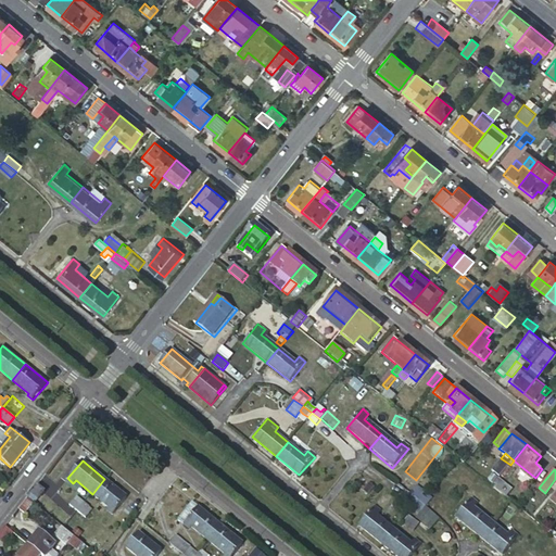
[(127,498),(104,479),(92,494),(109,508),(106,510),(113,516),(127,498)]
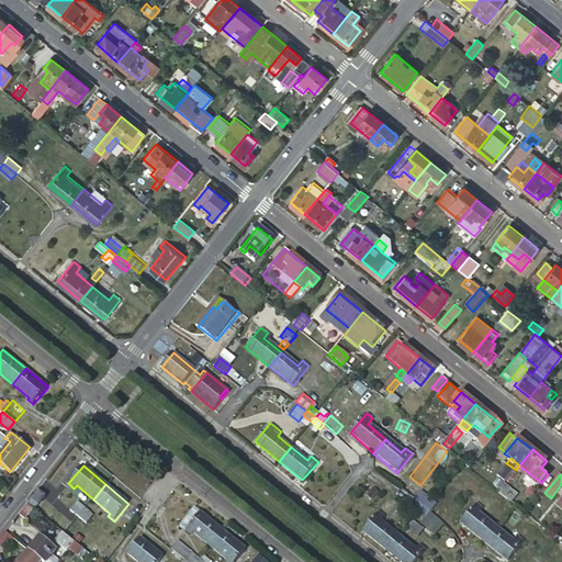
[(402,492),(412,501),(415,497),(418,493),(407,484),(402,492)]
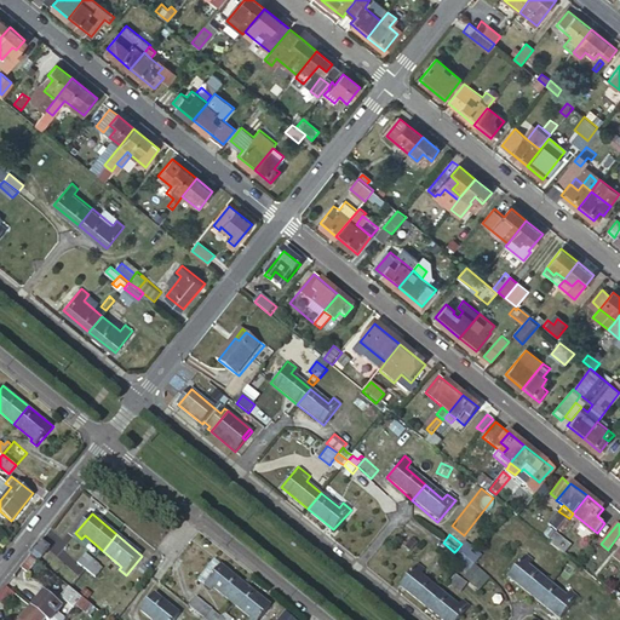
[(51,547),(44,540),(36,550),(44,556),(51,547)]
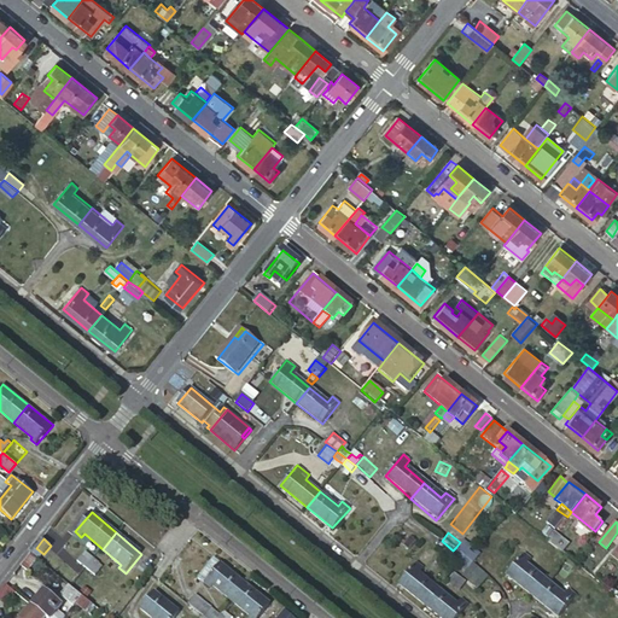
[(452,552),(439,541),(433,549),(445,559),(447,558),(452,552)]
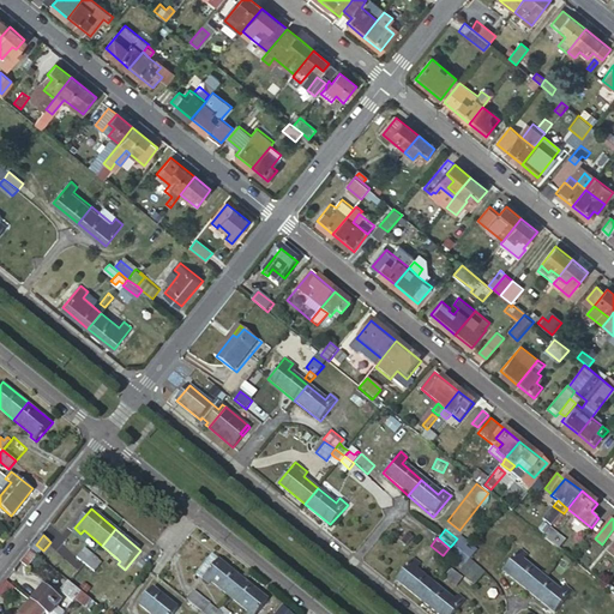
[(450,547),(449,548),(459,557),(464,551),(468,547),(462,541),(457,546),(453,543),(450,547)]
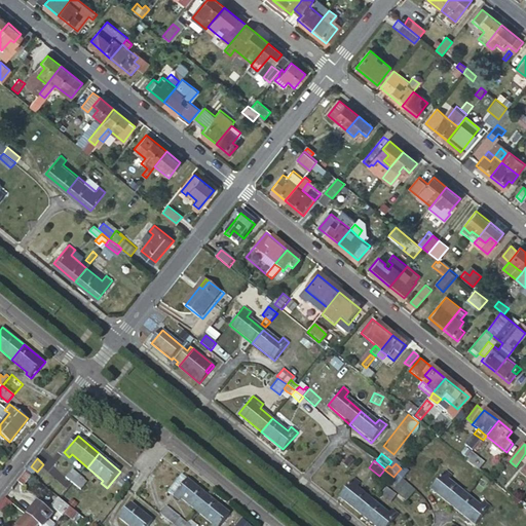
[(393,477),(384,470),(380,475),(384,478),(389,482),(393,477)]
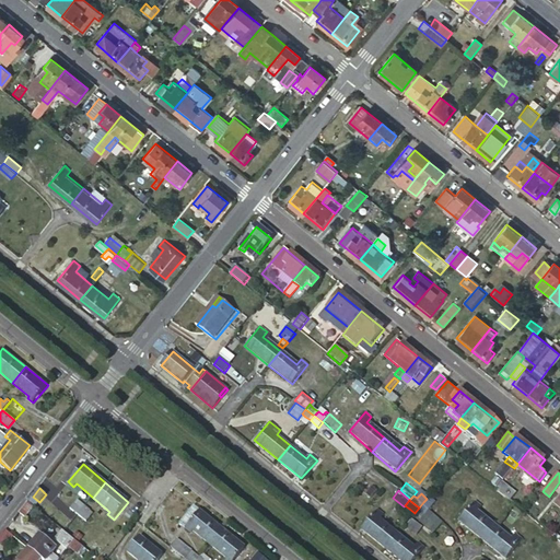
[(26,517),(35,506),(28,501),(20,512),(26,517)]
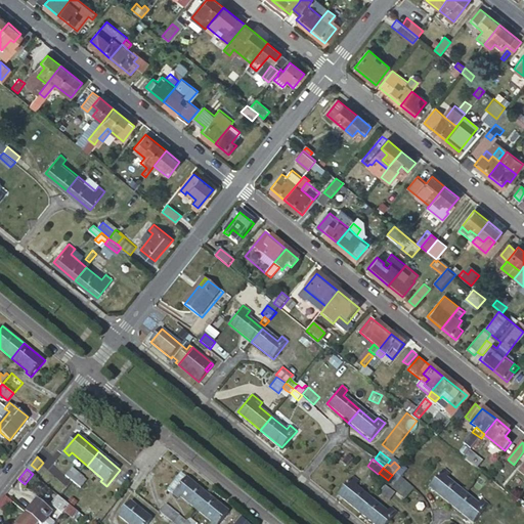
[(67,476),(74,482),(80,474),(73,469),(67,476)]
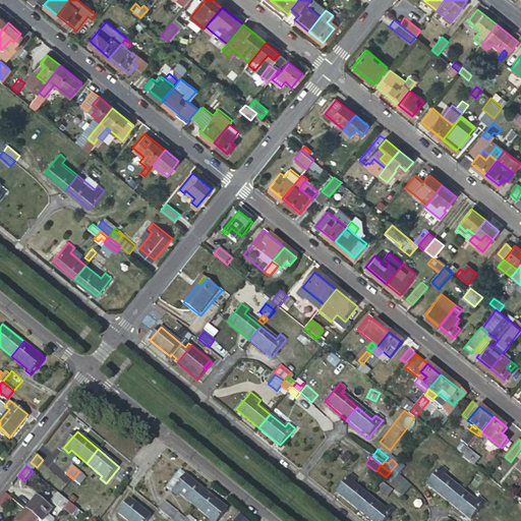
[(426,484),(449,503),(460,488),(445,475),(448,471),(442,466),(426,484)]
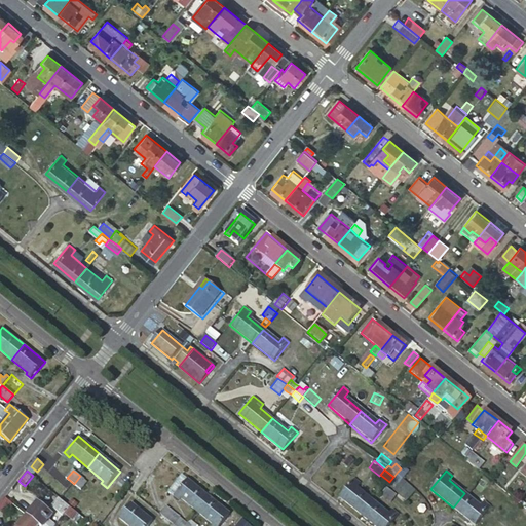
[(398,472),(393,477),(401,483),(405,478),(402,475),(398,472)]
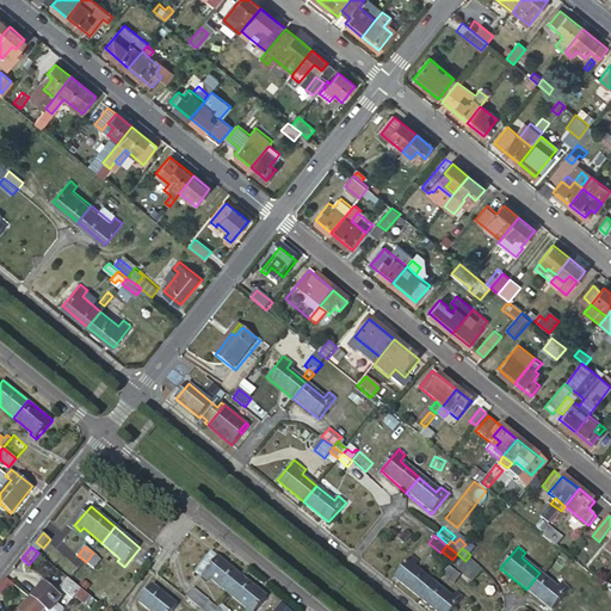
[(86,562),(78,555),(74,553),(69,559),(81,568),(86,562)]
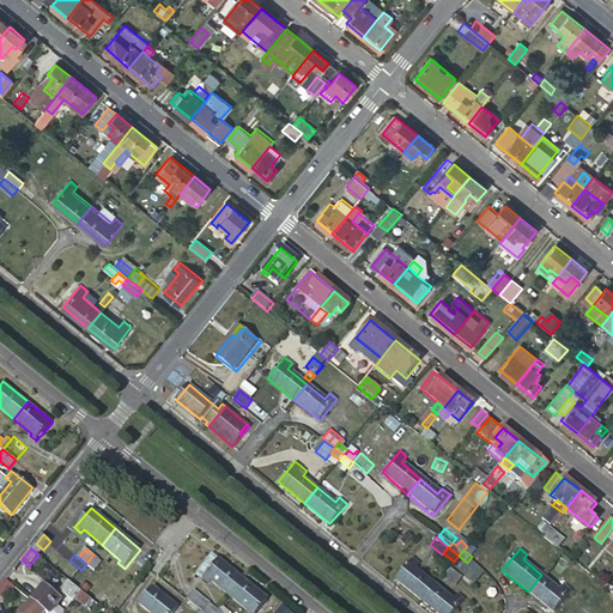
[(93,554),(86,564),(96,572),(103,563),(93,554)]
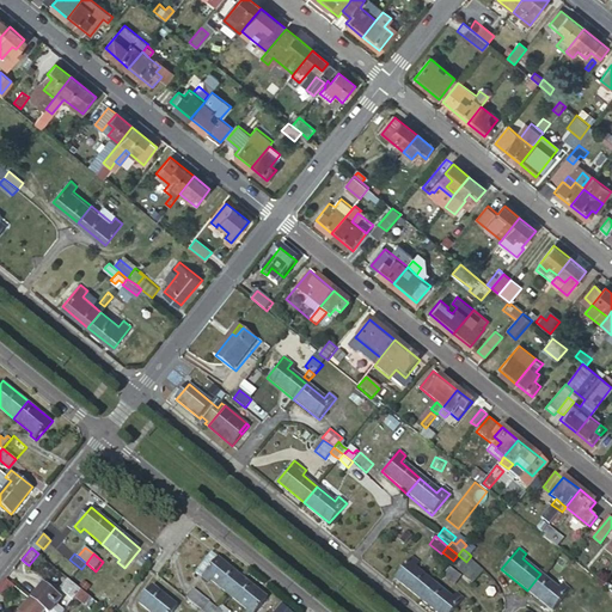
[(212,554),(196,573),(202,577),(218,558),(212,554)]
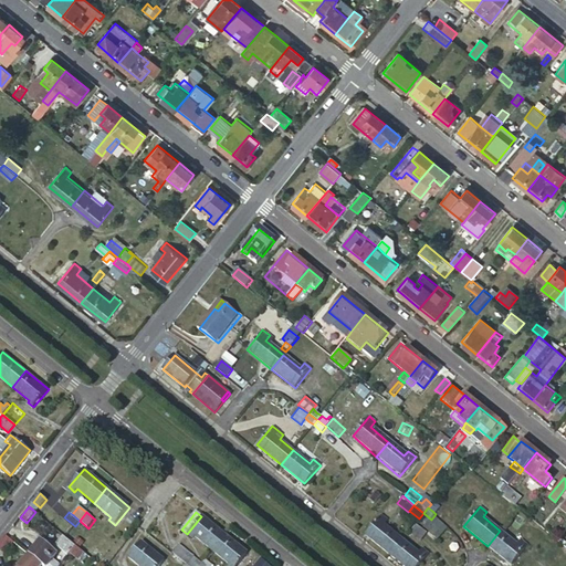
[(423,513),(419,519),(423,522),(427,525),(431,520),(423,513)]
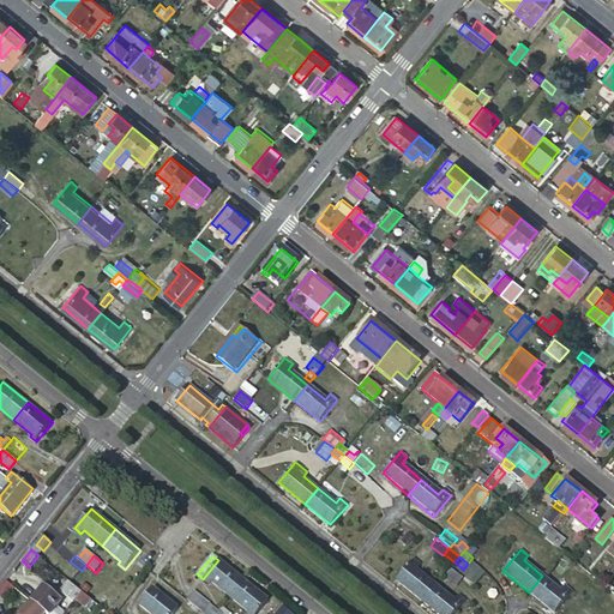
[(397,579),(422,600),(435,584),(416,569),(421,564),(414,559),(397,579)]
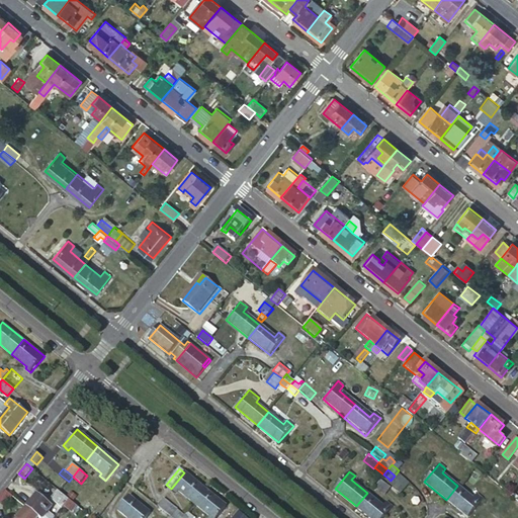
[(195,504),(206,490),(184,472),(171,489),(176,493),(178,491),(195,504)]
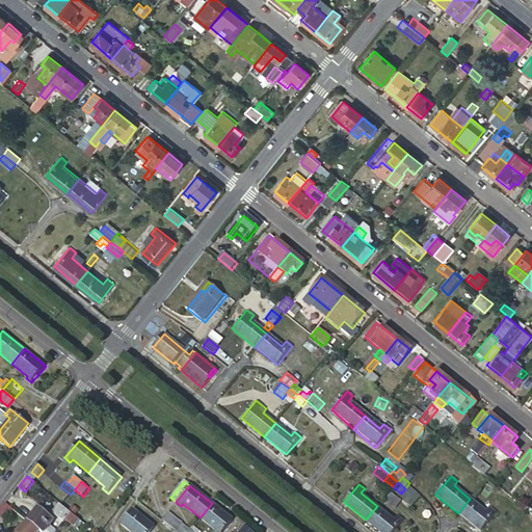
[(409,491),(400,503),(406,507),(415,497),(409,491)]
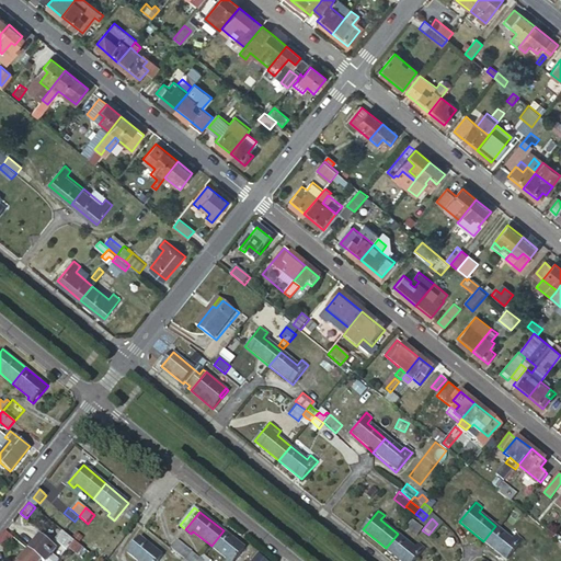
[(495,526),(483,541),(506,560),(523,541),(515,535),(511,539),(495,526)]
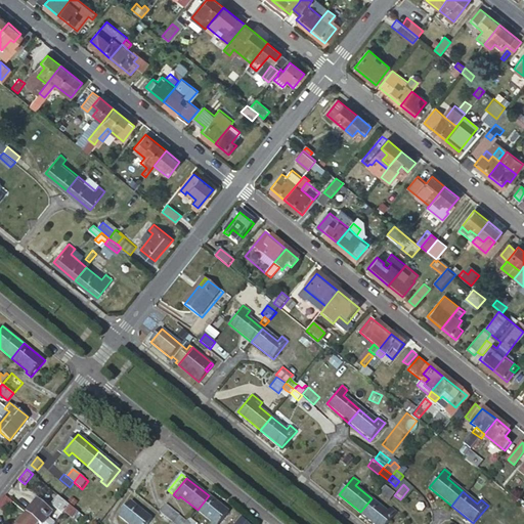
[(5,495),(0,501),(0,509),(5,513),(13,503),(5,495)]
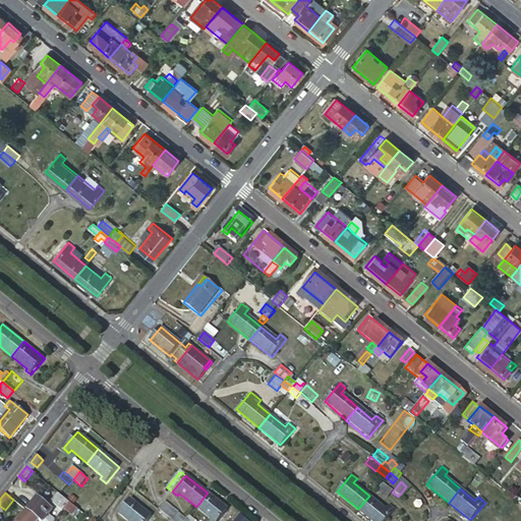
[(70,502),(61,495),(59,493),(52,502),(63,511),(65,509),(70,502)]
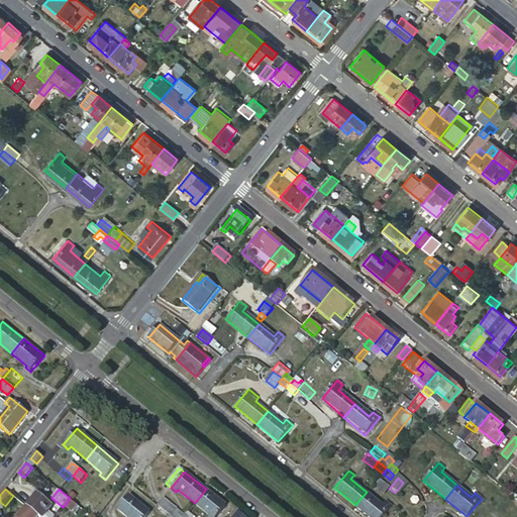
[(216,516),(226,505),(206,489),(195,503),(210,515),(207,516),(216,516)]
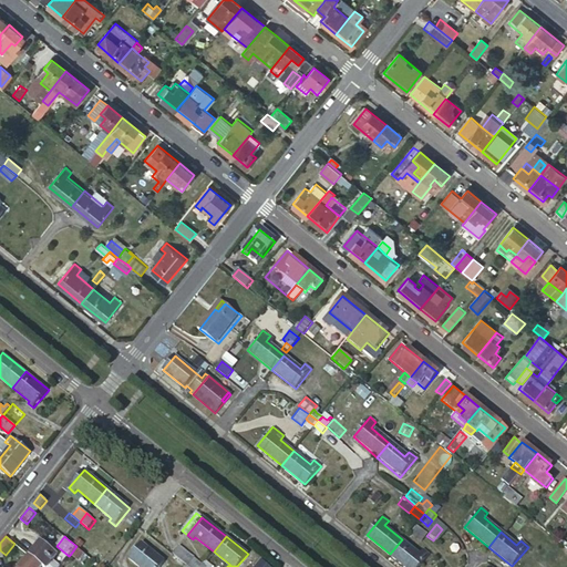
[(402,539),(390,554),(405,566),(420,566),(431,555),(424,549),(420,554),(402,539)]
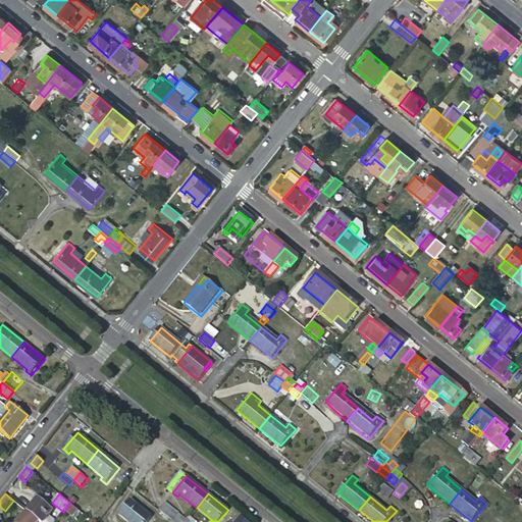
[(38,498),(28,511),(40,521),(41,521),(50,521),(47,519),(54,511),(38,498)]
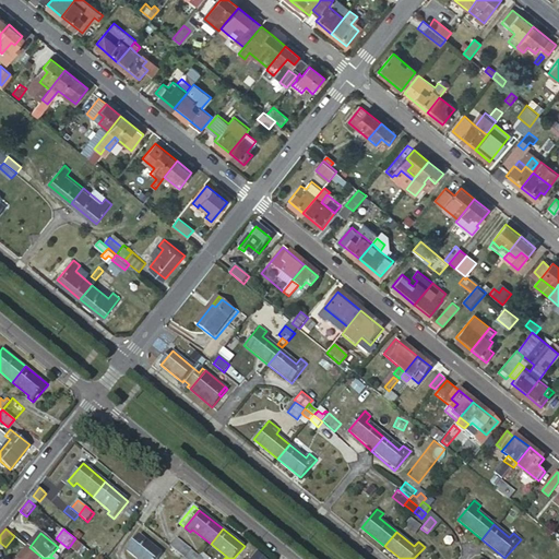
[(168,533),(162,540),(185,558),(183,558),(198,558),(200,558),(168,533)]
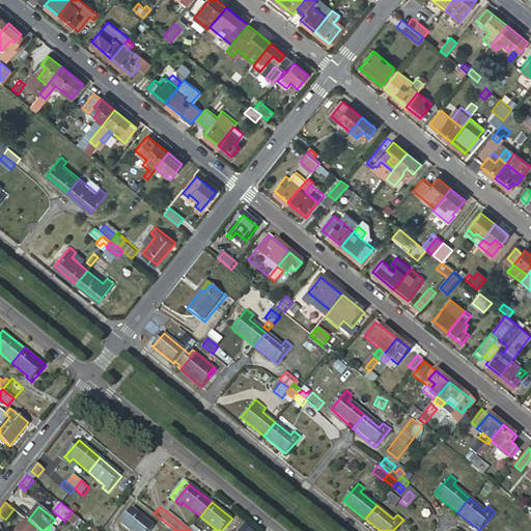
[(132,508),(120,523),(131,530),(149,530),(154,527),(132,508)]
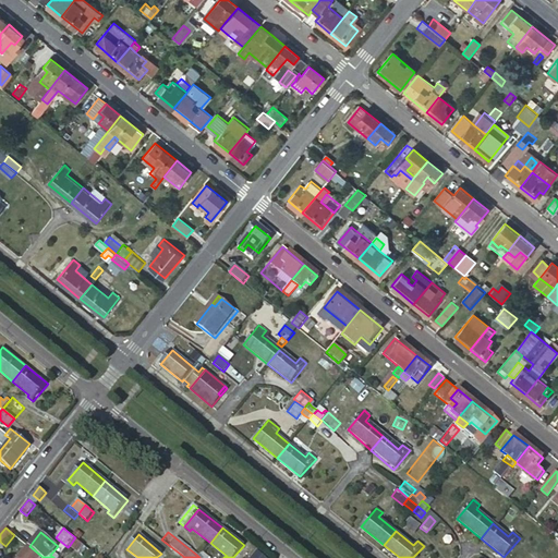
[(84,545),(75,537),(70,545),(79,552),(84,545)]
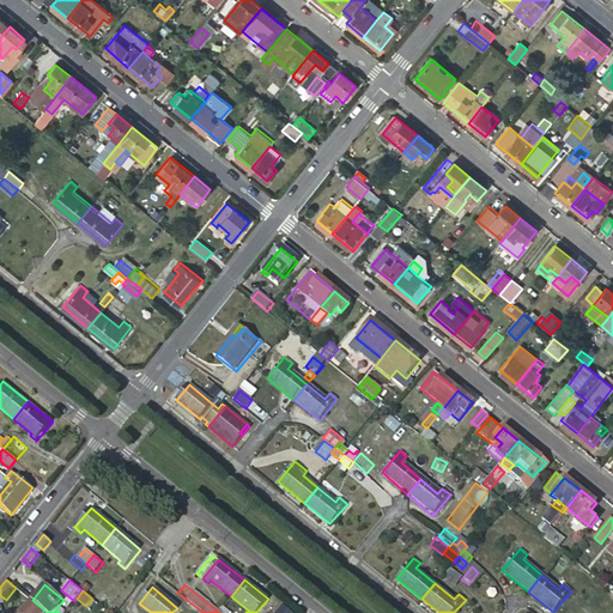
[(104,592),(96,602),(102,606),(110,596),(104,592)]
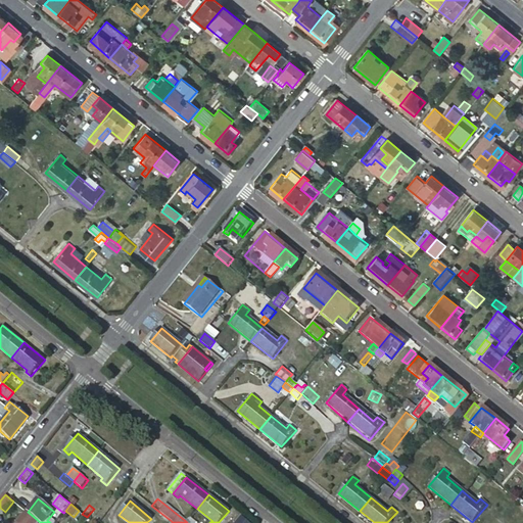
[(39,522),(40,522),(28,512),(17,522),(39,522)]
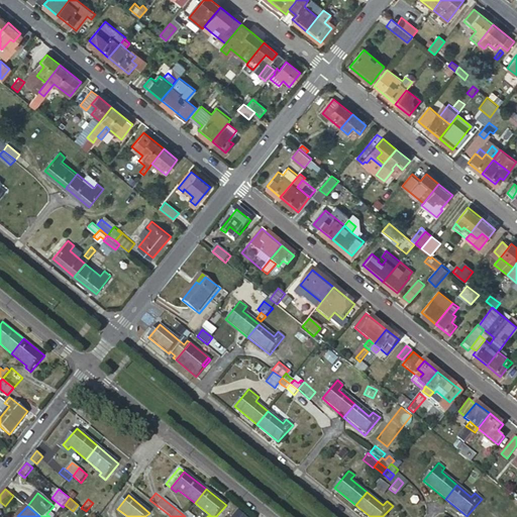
[(106,508),(98,516),(105,516),(110,512),(106,508)]
